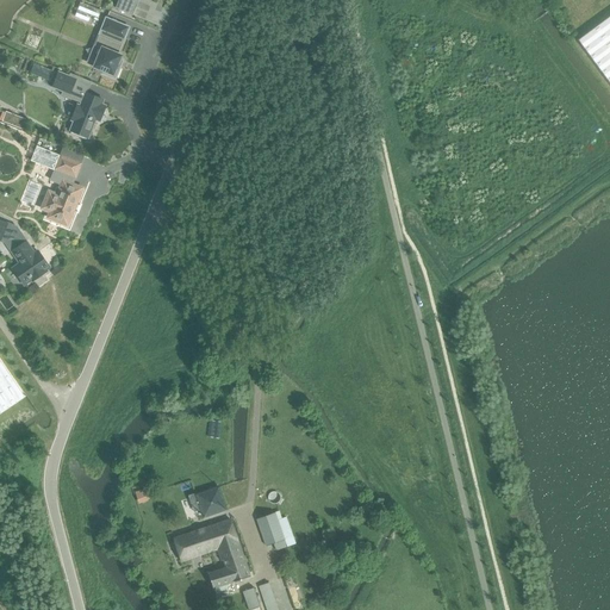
[(119,0),(116,8),(132,16),(138,0),(137,0),(119,0)]
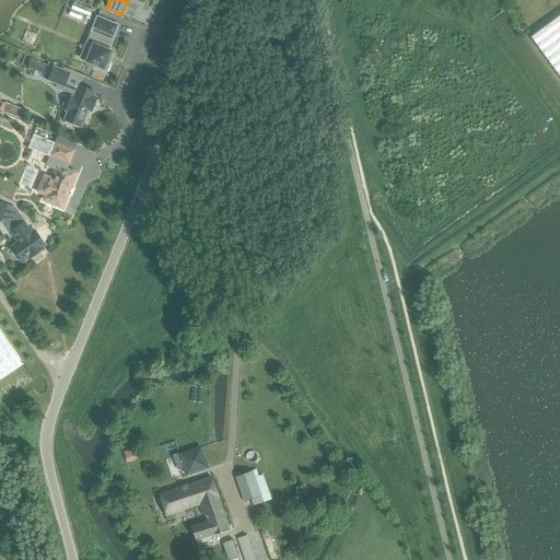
[(73,2),(68,15),(81,21),(83,14),(90,16),(93,10),(73,2)]
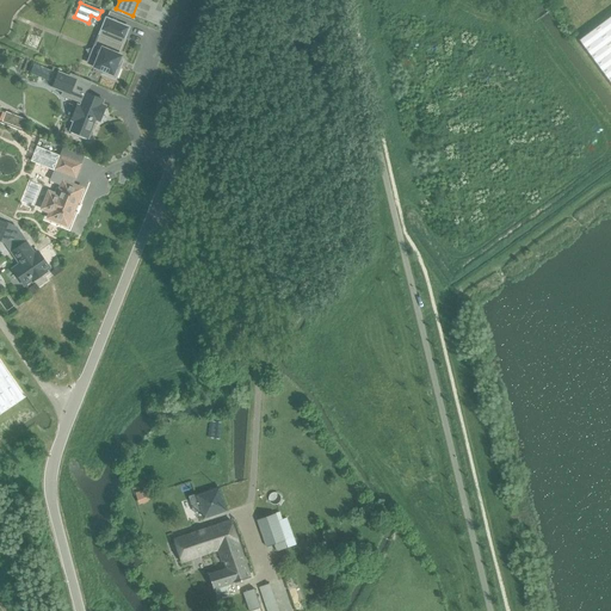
[(610,17),(579,41),(610,84),(610,17)]
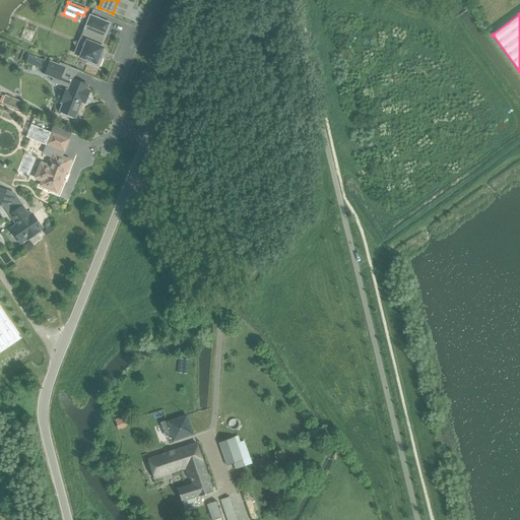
[(103,39),(105,33),(106,34),(110,23),(90,16),(86,25),(87,25),(85,31),(84,30),(81,39),(86,42),(80,58),(88,61),(87,63),(98,68),(103,57),(100,56),(104,48),(101,47),(104,39),(103,39)]
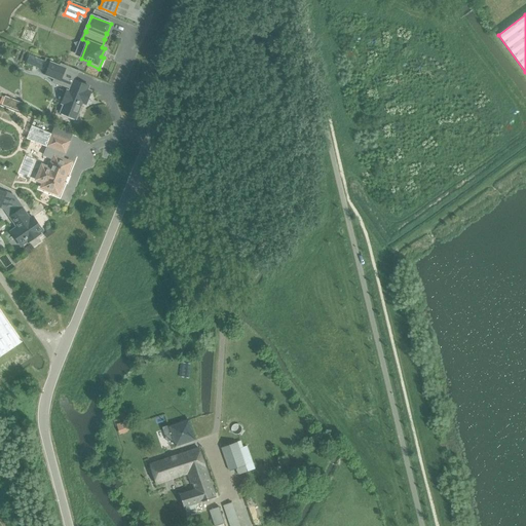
[(29,55),(26,64),(43,71),(46,62),(29,55)]
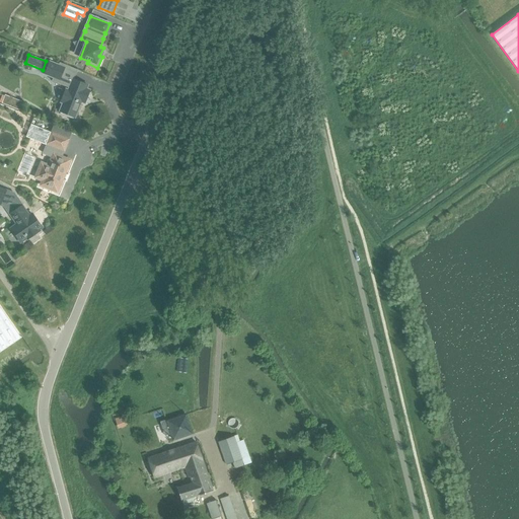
[(64,68),(50,62),(45,74),(54,78),(53,81),(69,88),(68,90),(66,89),(61,102),(63,103),(62,106),(77,113),(81,102),(84,103),(89,90),(86,89),(87,85),(73,79),(73,80),(61,75),(64,68)]
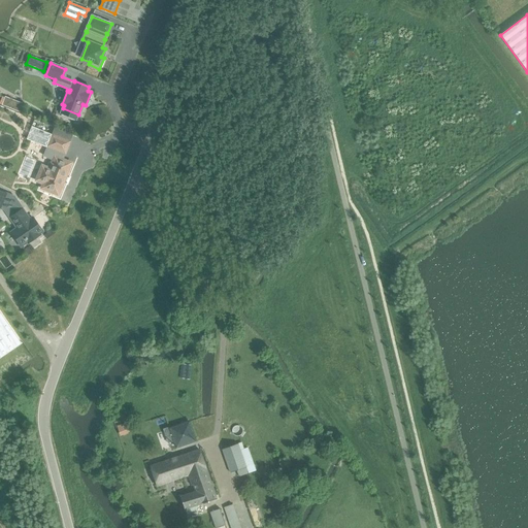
[(5,97),(2,105),(8,108),(12,99),(5,97)]
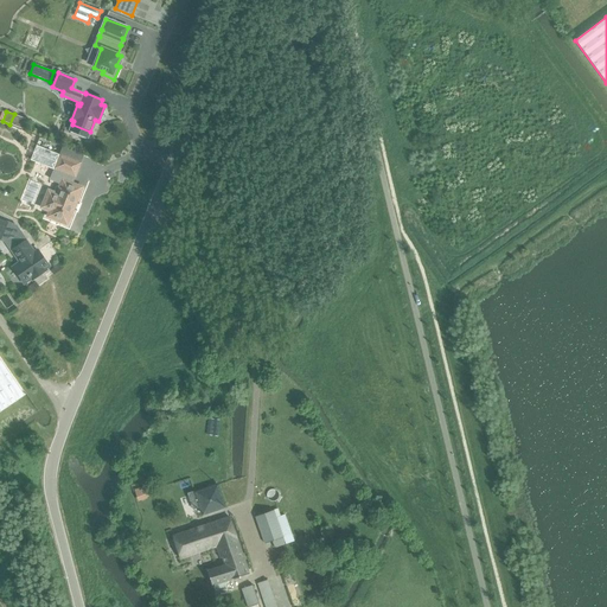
[(37,146),(31,160),(53,170),(59,155),(37,146)]
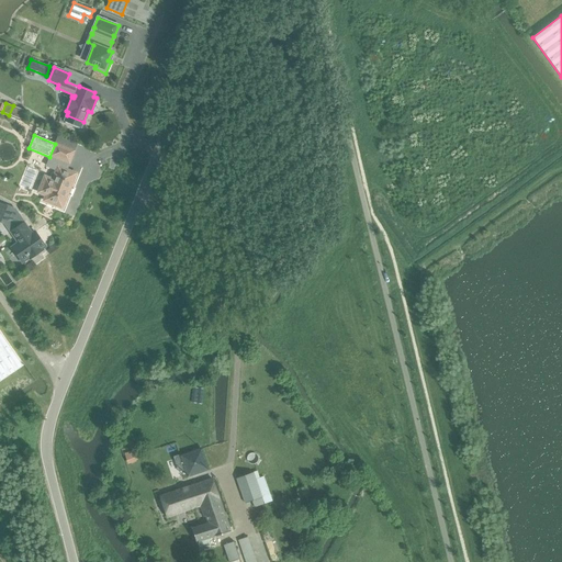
[(68,193),(63,191),(65,186),(69,188),(69,189),(70,189),(76,173),(66,170),(75,152),(56,144),(47,166),(56,170),(53,180),(45,177),(38,193),(46,195),(44,201),(63,209),(68,193)]
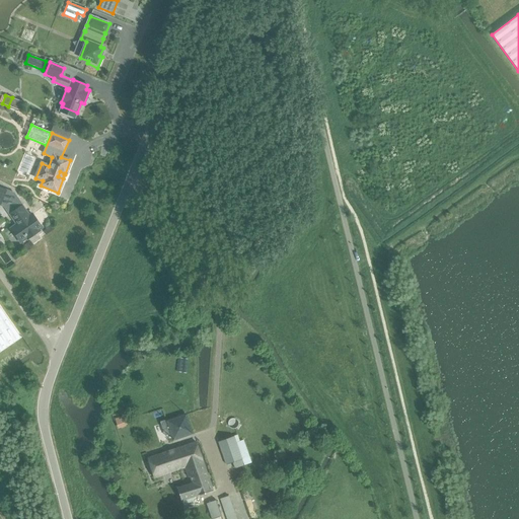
[(26,237),(27,239),(40,231),(34,225),(39,223),(32,214),(29,217),(22,206),(21,206),(16,199),(5,207),(10,214),(17,224),(11,229),(17,237),(23,233),(24,235),(23,235),(25,237),(26,237)]
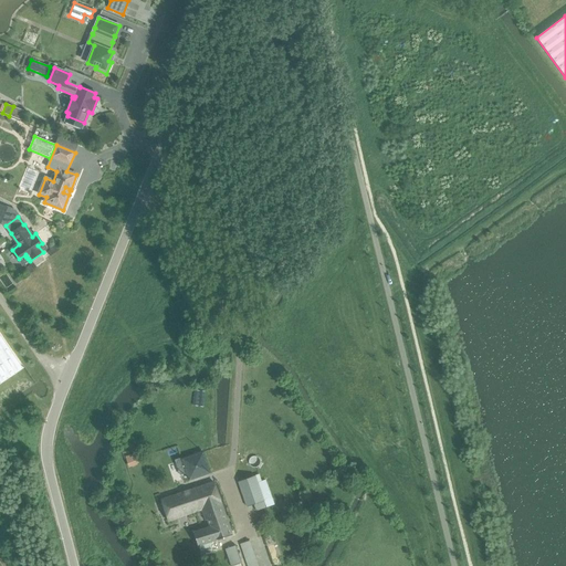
[(0,395),(34,373),(0,322),(0,395)]
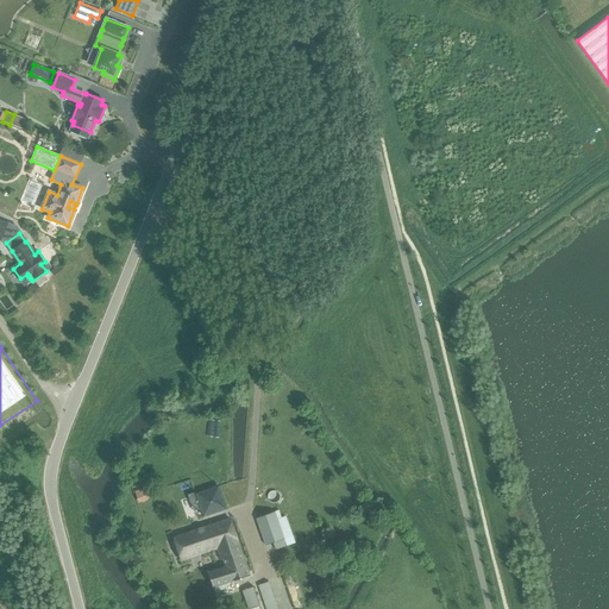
[(148,487),(144,488),(135,491),(138,502),(151,497),(149,493),(148,487)]
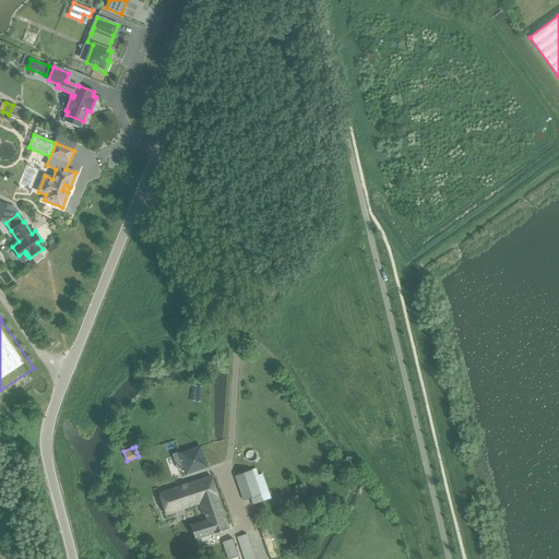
[(252,506),(270,500),(261,475),(254,477),(252,471),(236,476),(245,501),(250,499),(252,506)]
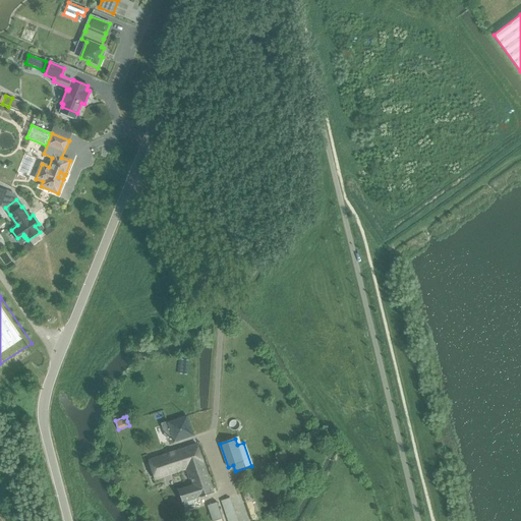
[(186,470),(189,480),(191,479),(193,485),(178,490),(184,510),(198,505),(196,500),(214,494),(197,445),(149,460),(155,480),(186,470)]
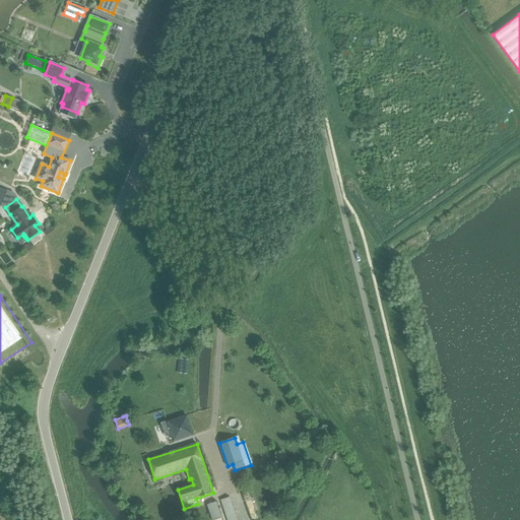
[(211,519),(214,519),(222,518),(217,502),(207,506),(211,519)]
